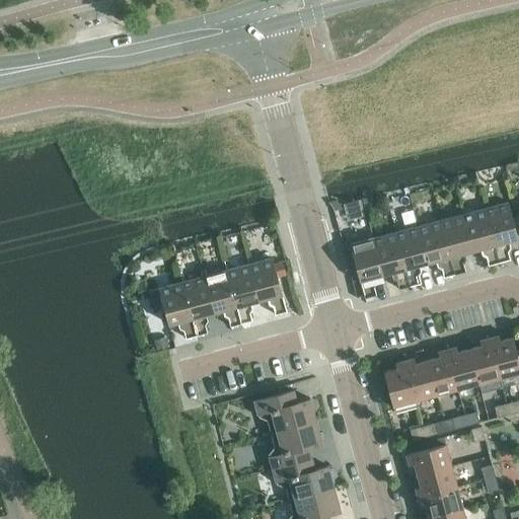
[(408,229),(395,232),(410,286),(421,283),(417,266),(428,263),(418,226),(412,202),(400,204),(408,229)]
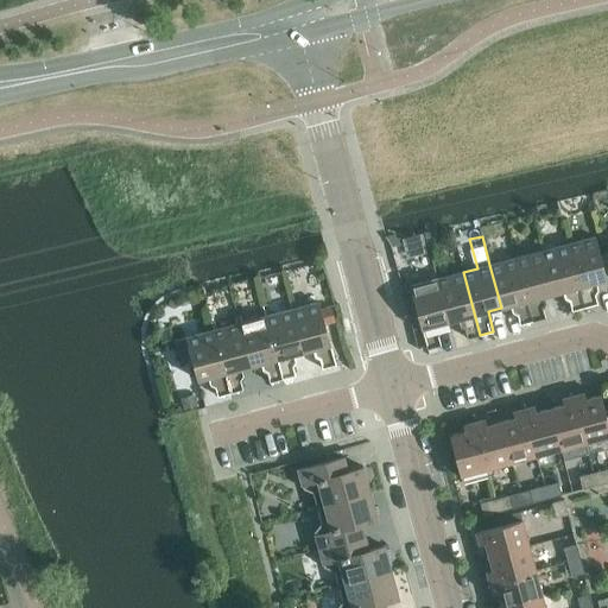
[(595,236),(569,244),(584,306),(597,304),(593,283),(607,279),(595,236)]
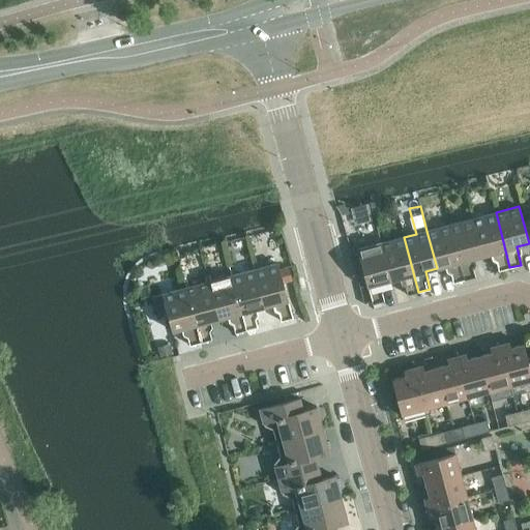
[(496,212),(472,218),(482,256),(494,253),(499,270),(509,267),(496,212)]
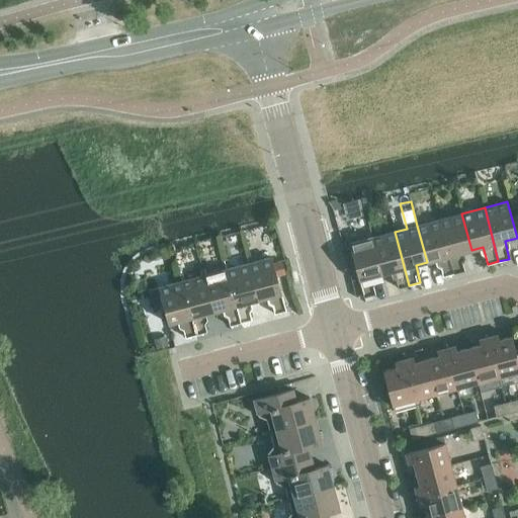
[(461,213),(439,220),(453,273),(464,270),(460,253),(471,250),(461,213)]
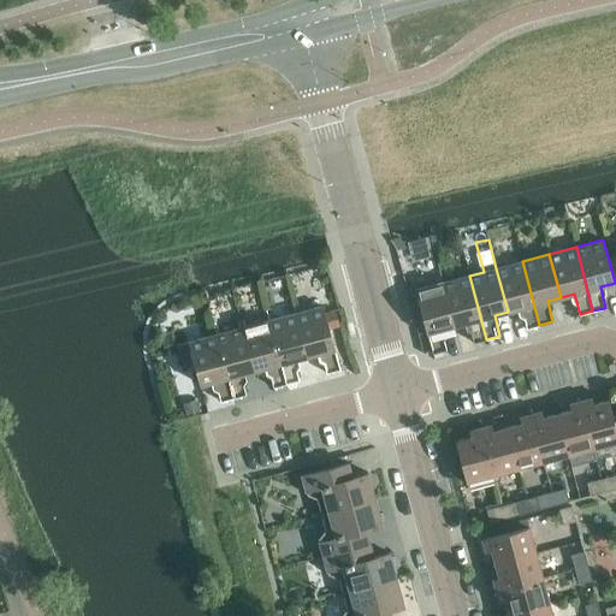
[(522,261),(496,268),(508,312),(521,308),(527,329),(539,325),(522,261)]
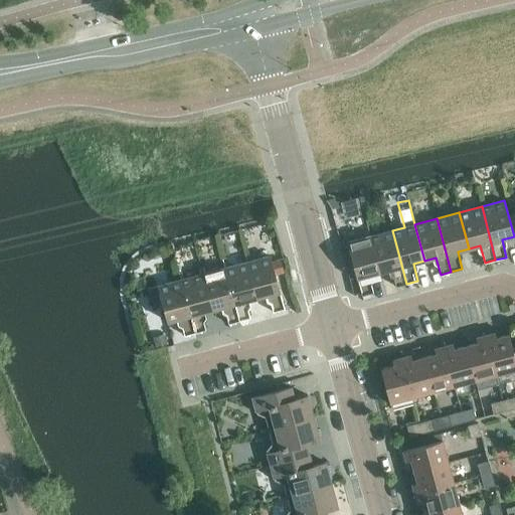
[(392,230),(370,236),(380,273),(391,270),(396,287),(406,284),(392,230)]
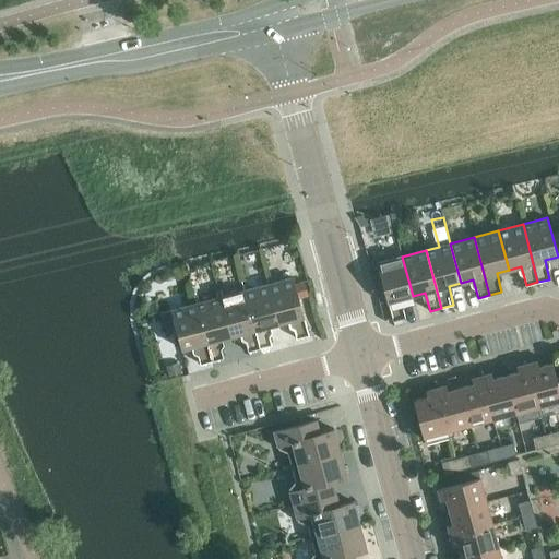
[(413,296),(402,257),(378,263),(393,321),(405,318),(401,299),(413,296)]
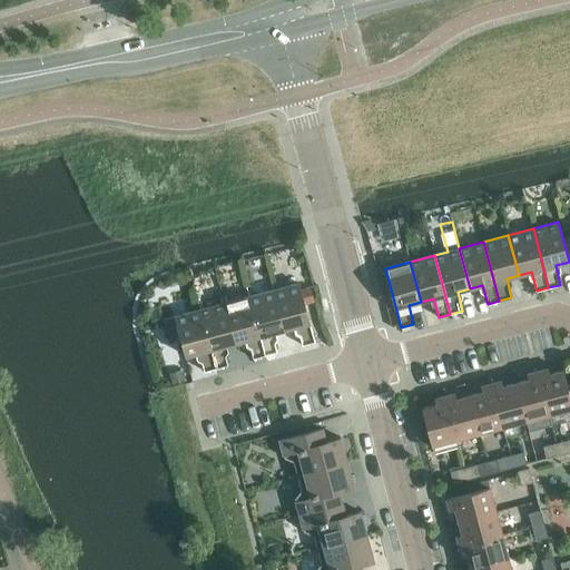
[(300,283),(274,290),(284,330),(297,326),(302,345),(315,342),(305,304),(315,302),(311,287),(301,290),(300,283)]
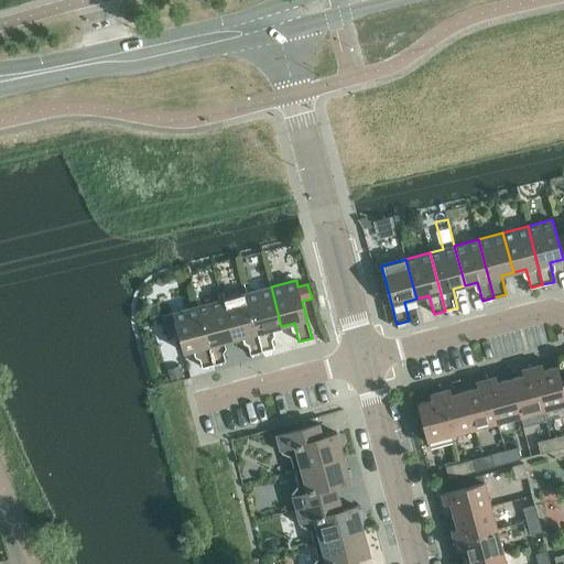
[(271,286),(247,293),(262,351),(274,348),(269,329),(281,326),(271,286)]
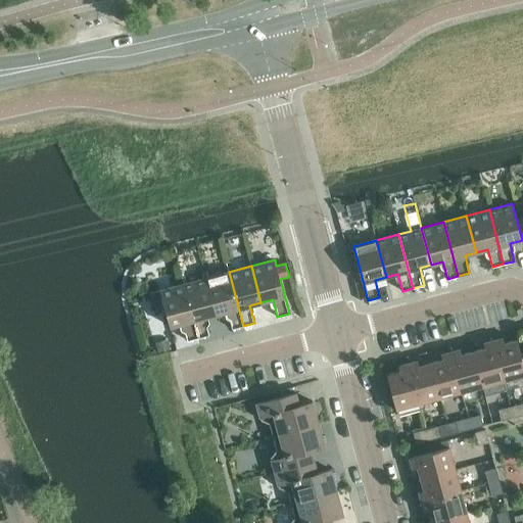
[(229,272),(206,278),(216,315),(228,312),(232,329),(243,326),(229,272)]
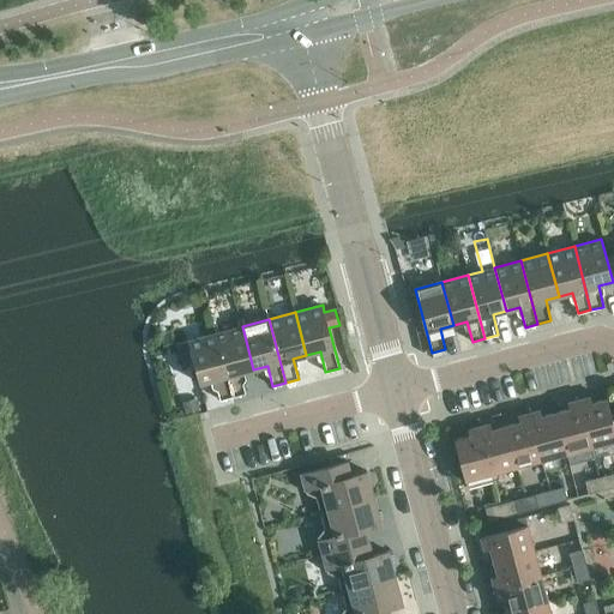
[(242,326),(216,333),(233,397),(246,393),(240,373),(253,369),(242,326)]
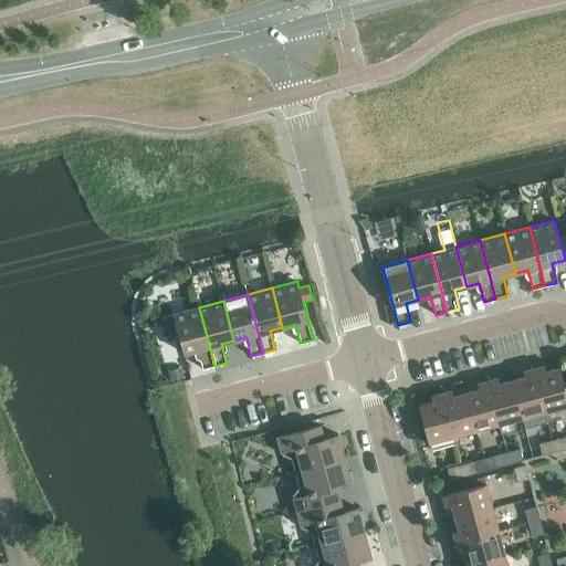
[(215,366),(199,307),(174,314),(185,354),(198,350),(202,369),(215,366)]
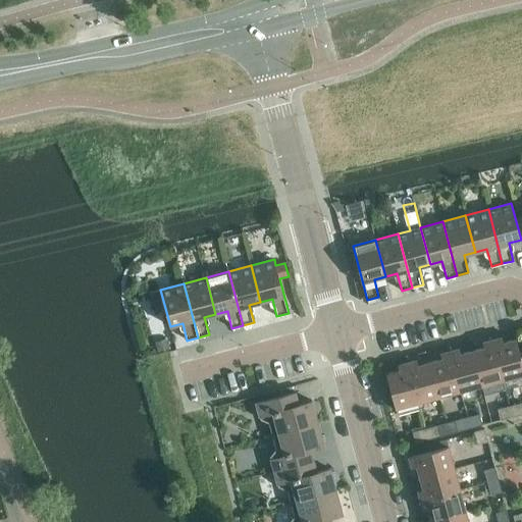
[(502,337),(492,340),(503,379),(521,373),(521,363),(516,340),(503,343),(502,337)]
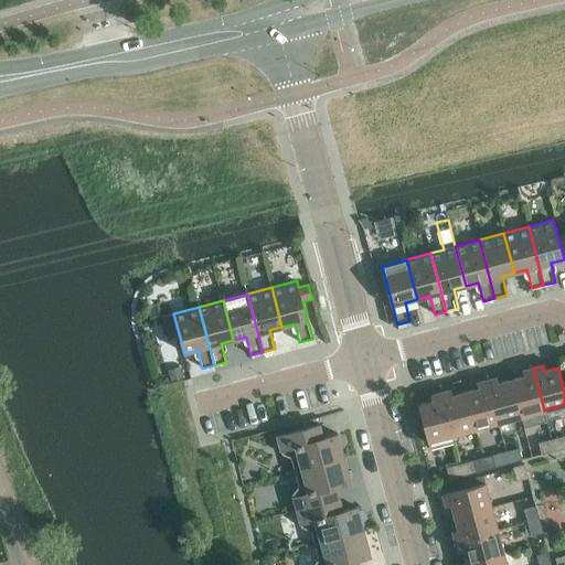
[(524,376),(511,380),(521,417),(544,411),(533,368),(522,371),(524,376)]
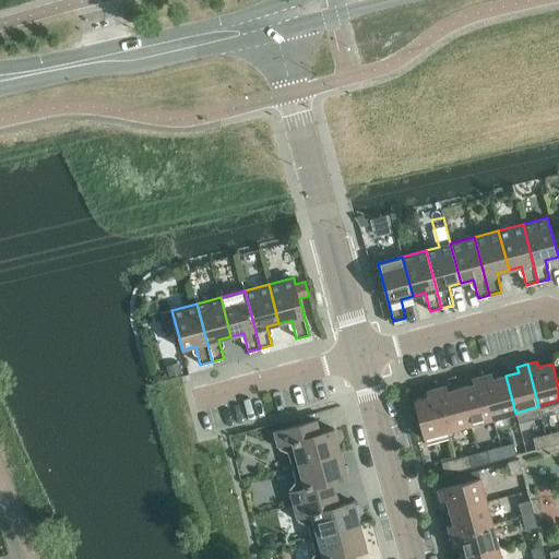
[(491,373),(482,376),(492,418),(515,413),(506,376),(494,379),(491,373)]
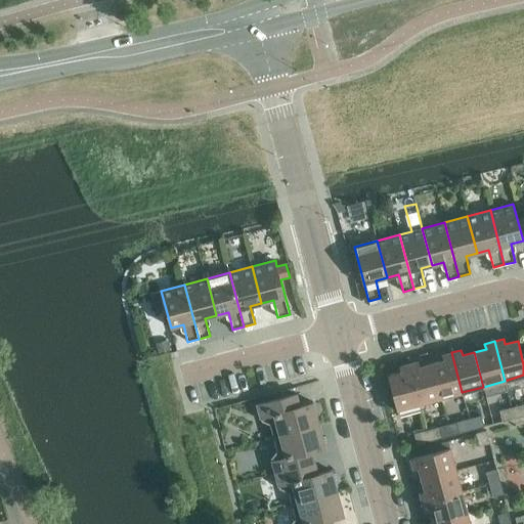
[(443,360),(431,363),(440,398),(462,392),(451,352),(442,355),(443,360)]
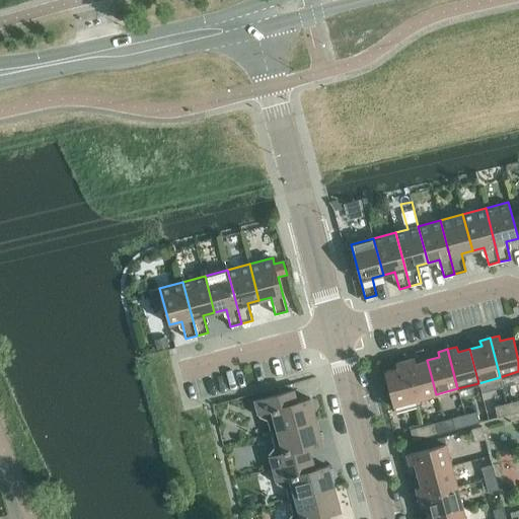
[(414,358),(404,361),(415,399),(436,394),(427,360),(416,363),(414,358)]
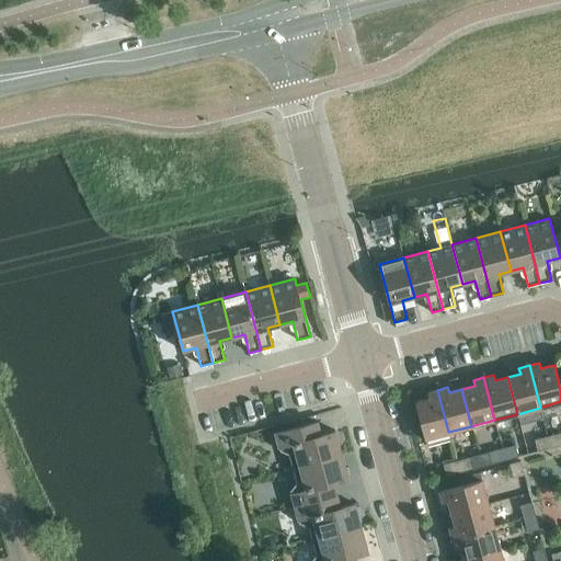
[(448,432),(437,390),(427,392),(428,398),(415,401),(427,446),(450,439),(448,432)]
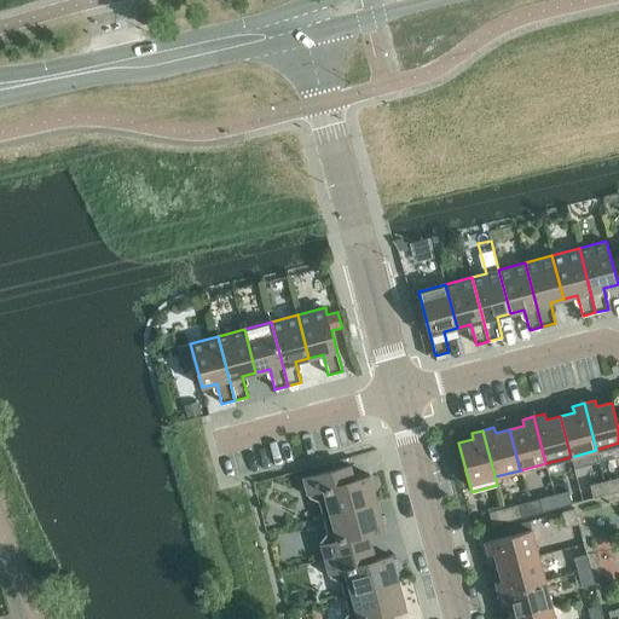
[(314,516),(314,519),(377,502),(370,475),(353,480),(350,466),(304,478),(308,497),(320,502),(323,514),(314,516)]
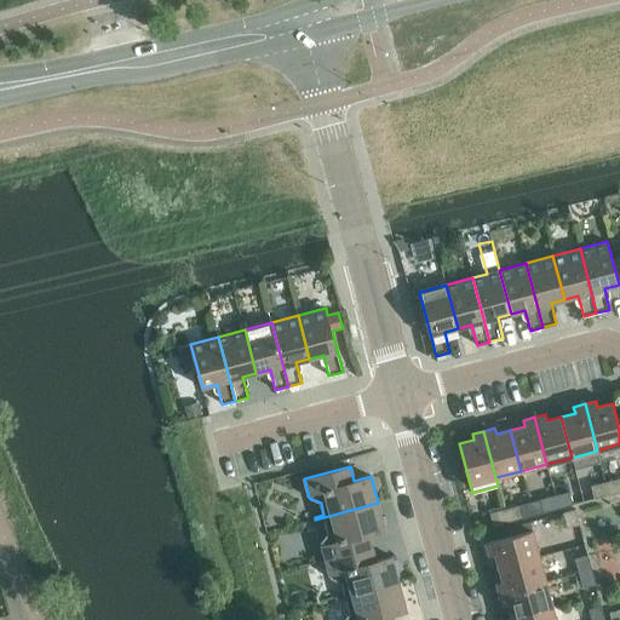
[(619,477),(606,482),(609,494),(619,491),(619,477)]
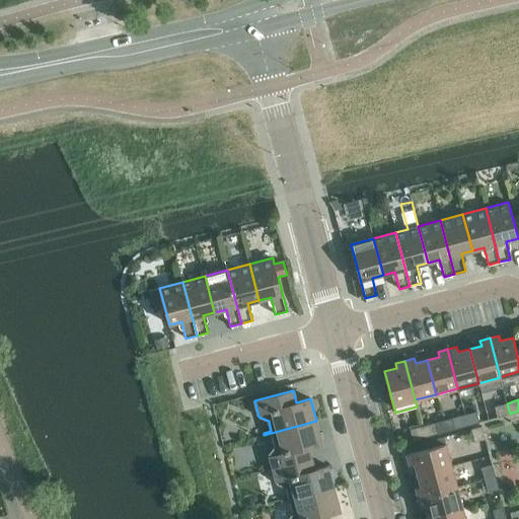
[(510,414),(507,403),(495,406),(498,418),(510,414)]
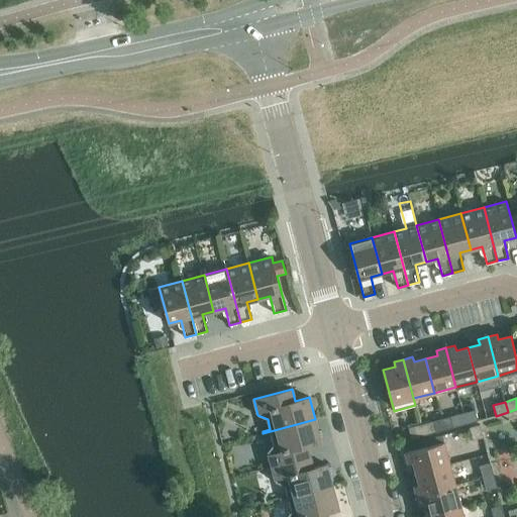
[(475,410),(462,413),(466,424),(478,420),(475,410)]
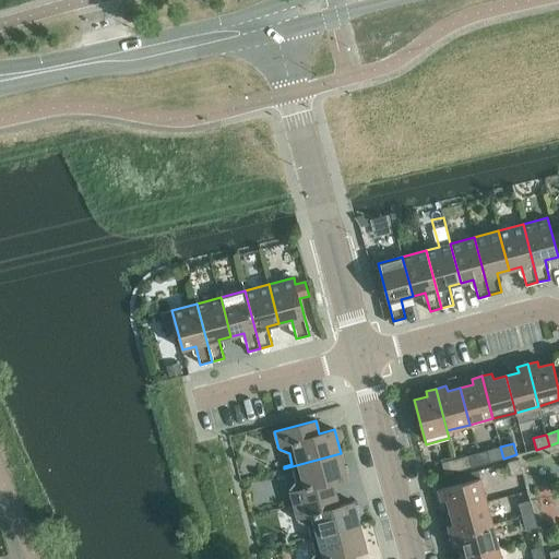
[(503,459),(500,447),(487,450),(490,462),(503,459)]
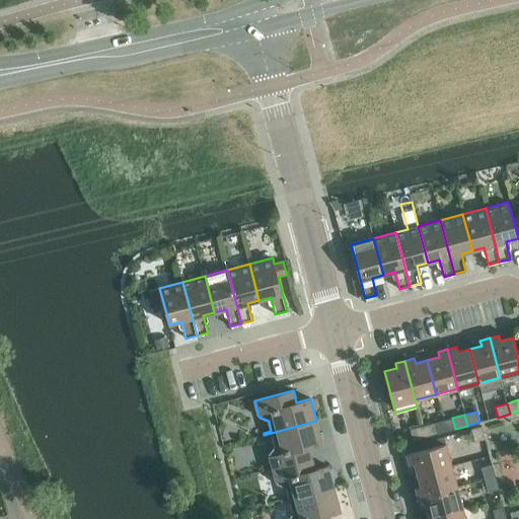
[(269,453),(273,468),(311,458),(308,447),(322,443),(316,421),(264,435),(265,437),(272,435),(275,445),(269,453)]
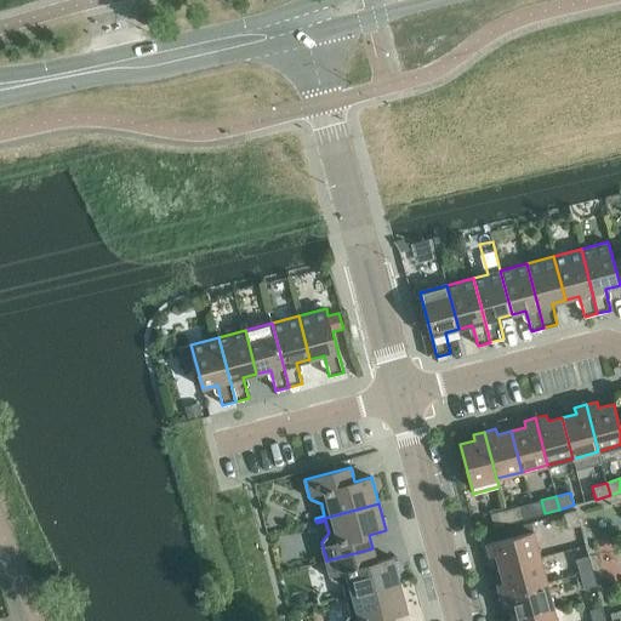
[(520,506),(505,510),(508,523),(523,518),(520,506)]
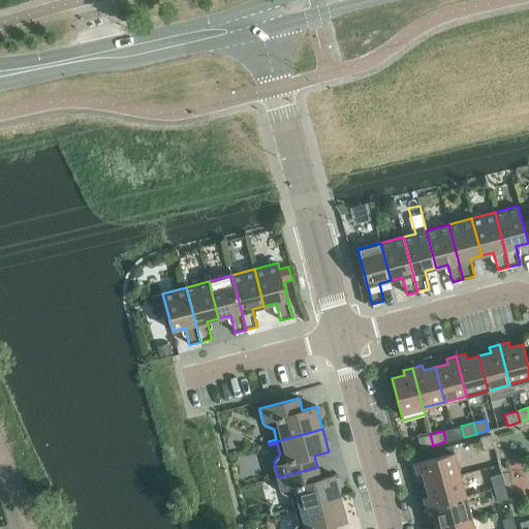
[(433,445),(430,434),(417,437),(421,448),(433,445)]
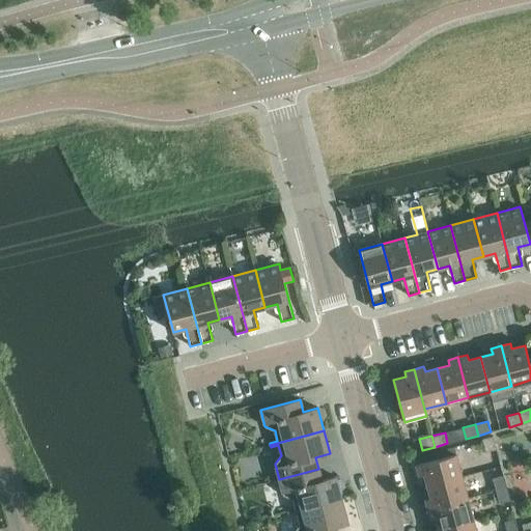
[(482,439),(485,452),(497,449),(493,436),(482,439)]
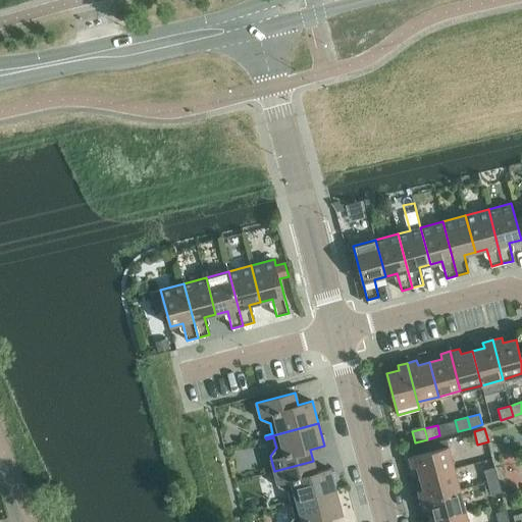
[(417,466),(420,477),(454,468),(449,447),(409,457),(412,467),(417,466)]
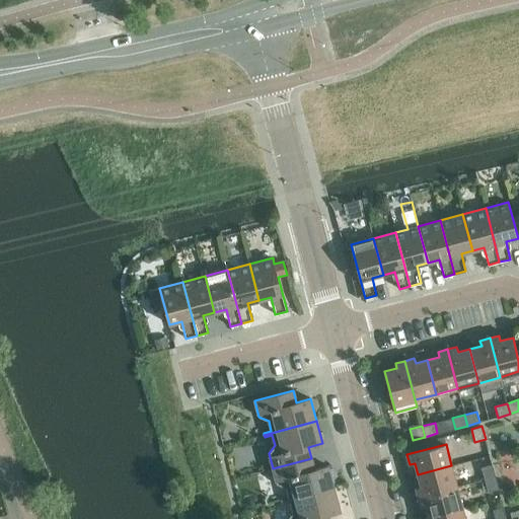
[(281,500),(282,502),(334,488),(328,465),(314,469),(311,458),(273,468),(277,484),(286,488),(289,498),(281,500)]
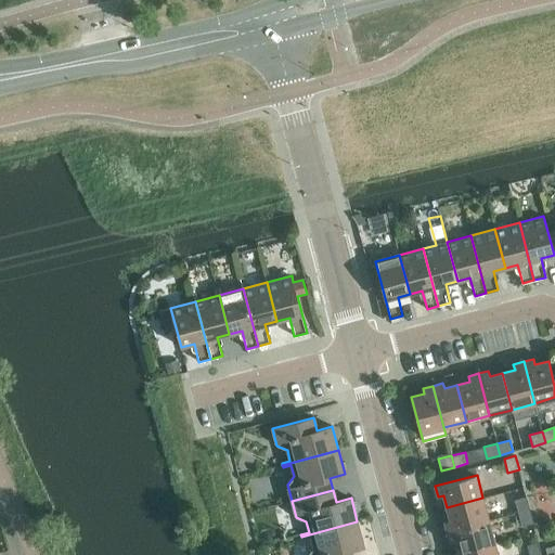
[(515,500),(518,513),(529,510),(526,497),(515,500)]
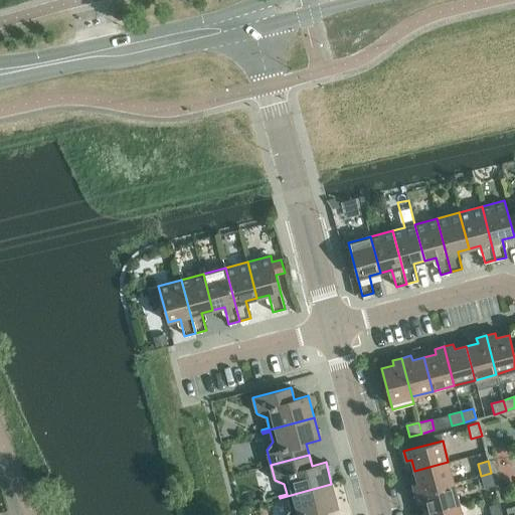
[(412,484),(414,493),(454,483),(448,462),(414,471),(417,483),(412,484)]
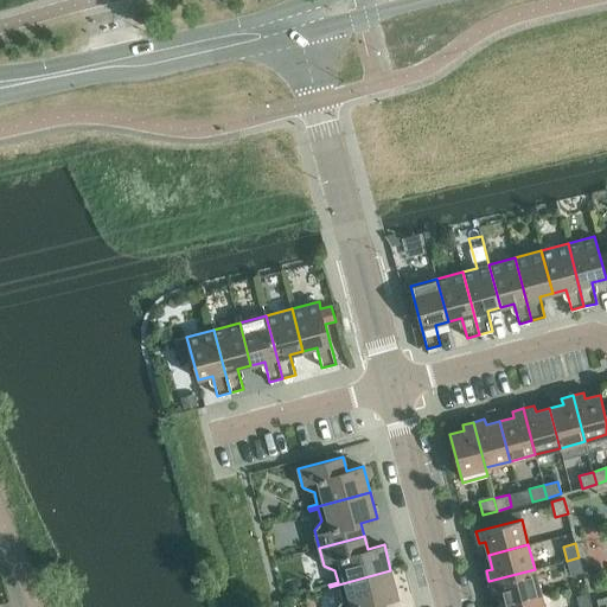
[(579,557),(567,561),(570,575),(583,572),(579,557)]
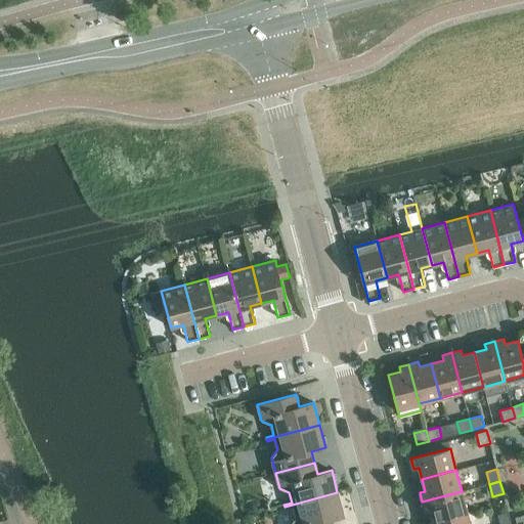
[(430,510),(433,522),(468,513),(462,491),(422,501),(425,512),(430,510)]
